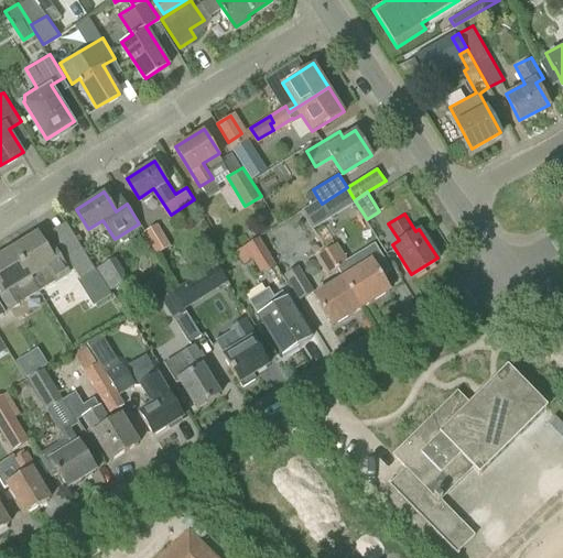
[(95,269),(96,267),(66,219),(51,229),(78,274),(76,275),(85,290),(101,280),(95,269)]
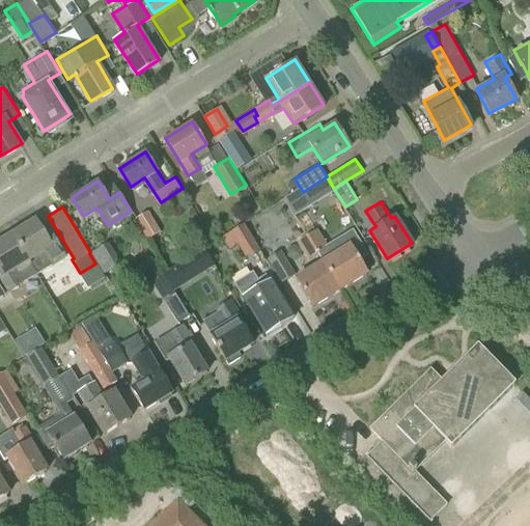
[(148,236),(161,227),(148,208),(136,216),(148,236)]
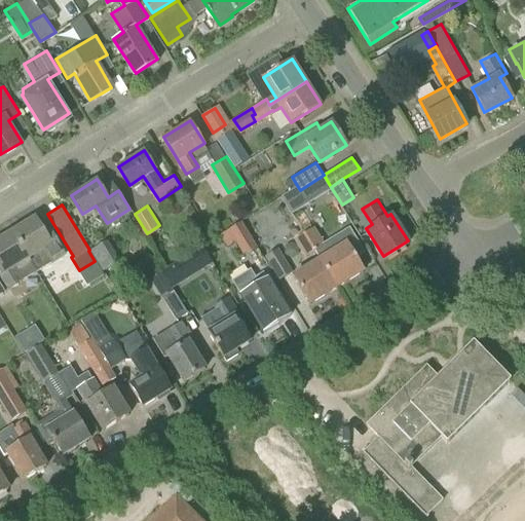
[(12,229),(37,269),(52,260),(65,252),(48,226),(43,230),(34,216),(12,229)]
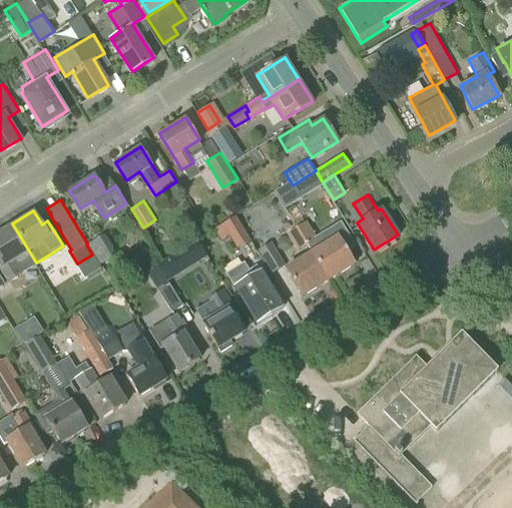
[(230,233),(238,246),(251,238),(237,212),(214,224),(222,237),(230,233)]
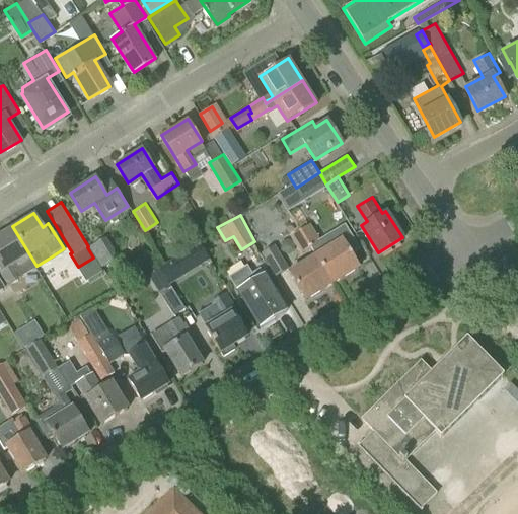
[(0,269),(8,283),(37,266),(12,226),(0,233),(0,269)]
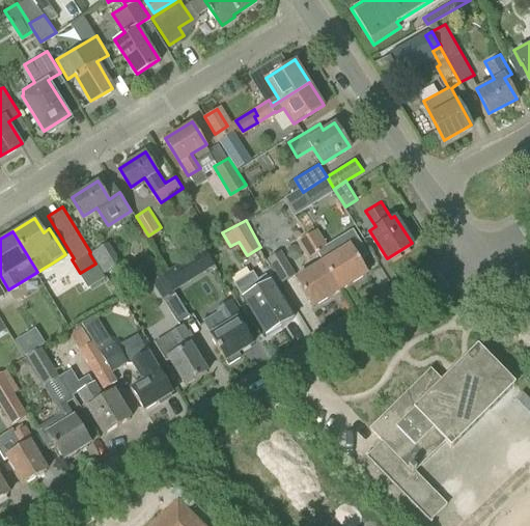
[(307,257),(317,251),(306,233),(297,239),(307,257)]
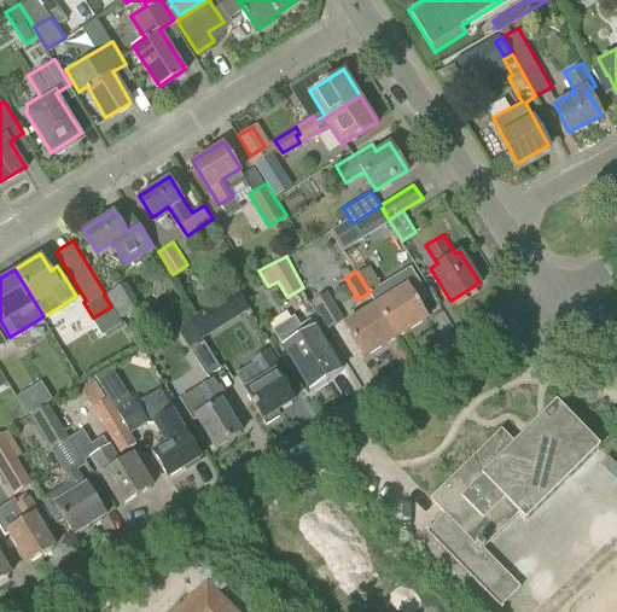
[(104,295),(111,307),(115,304),(121,314),(139,303),(126,281),(105,293),(104,295)]
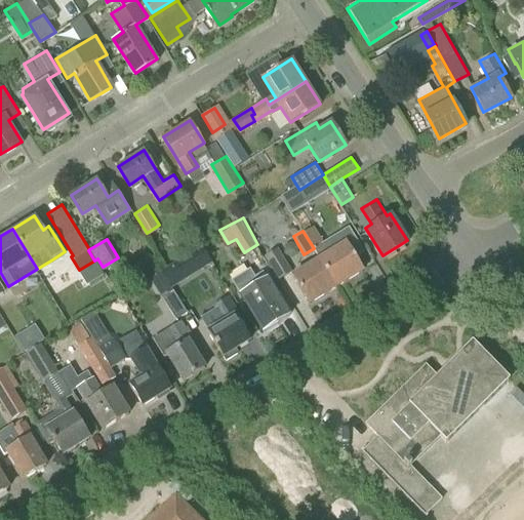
[(319,257),(336,284),(363,268),(347,241),(319,257)]
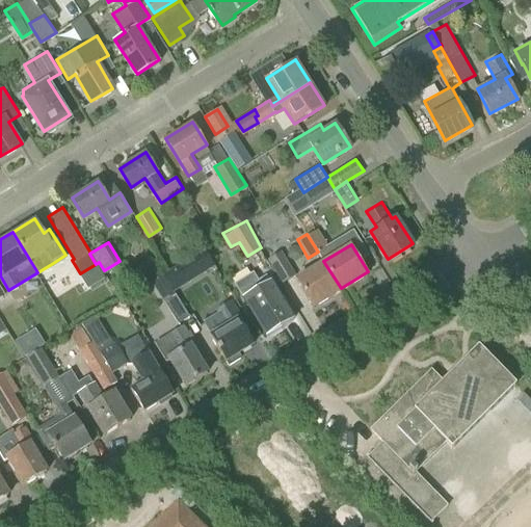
[(281,279),(294,269),(281,247),(267,257),(281,279)]
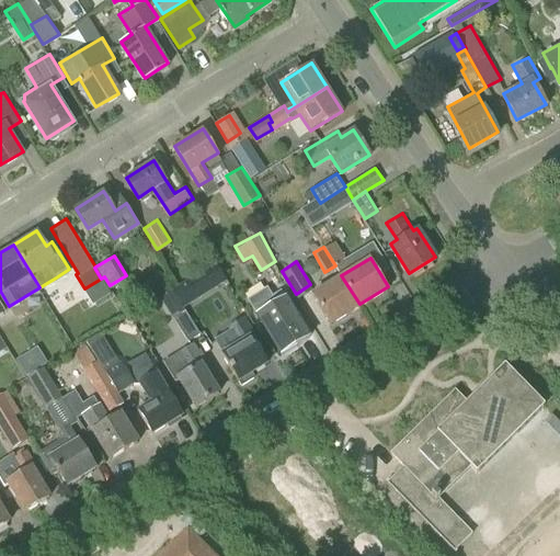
[(172,287),(184,305),(227,279),(225,274),(207,286),(197,271),(172,287)]
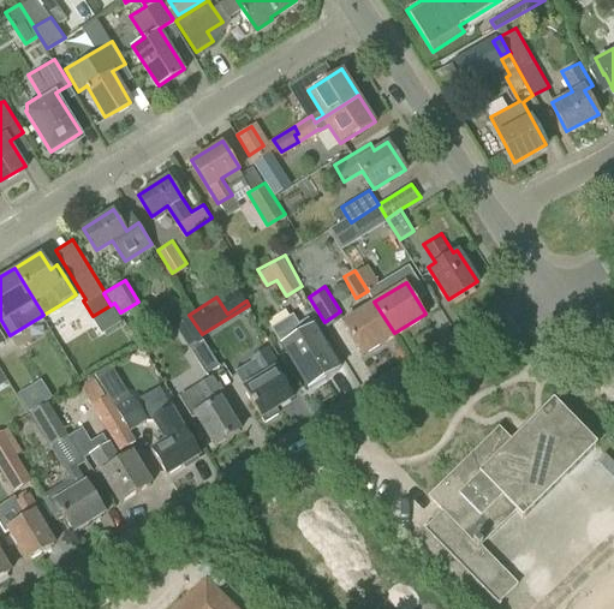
[(363,353),(394,333),(374,302),(344,321),(363,353)]
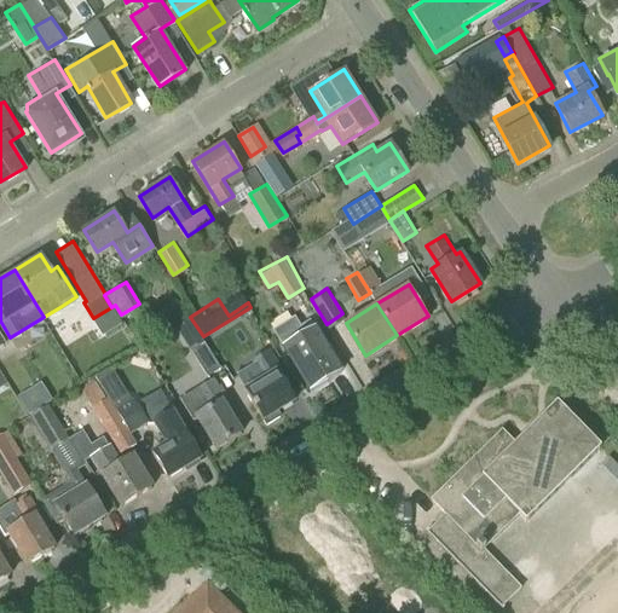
[(299,308),(273,327),(282,340),(309,323),(299,308)]
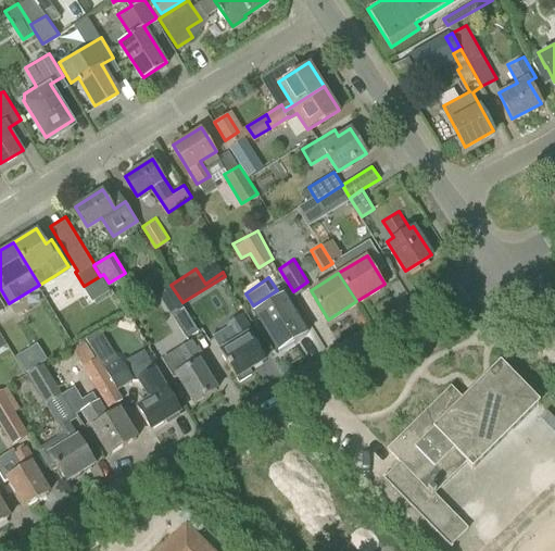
[(171,312),(183,304),(169,284),(158,291),(171,312)]
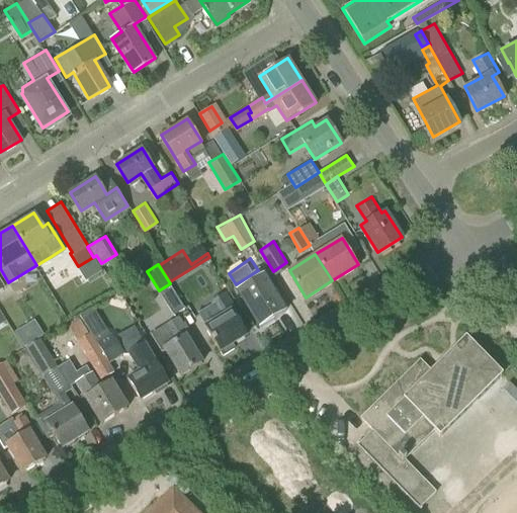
[(259,324),(284,309),(263,273),(238,288),(259,324)]
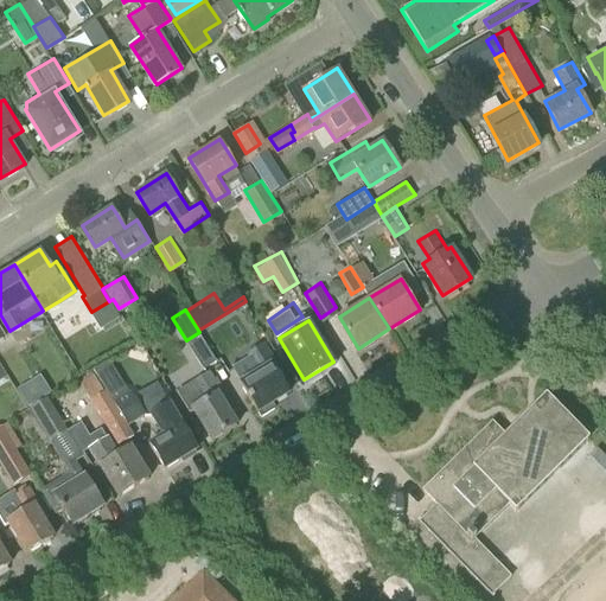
[(202,332),(190,339),(204,364),(216,357),(202,332)]
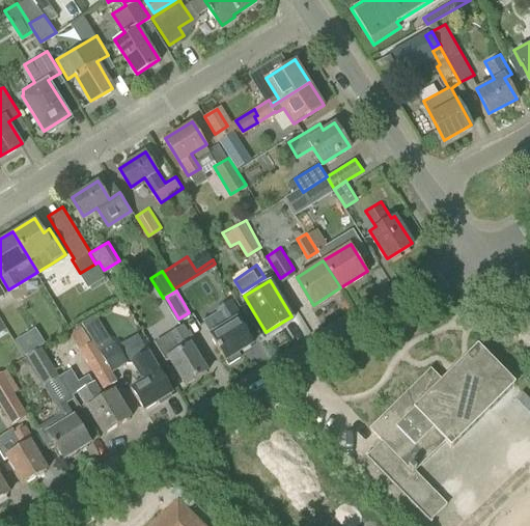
[(226,357),(251,342),(236,317),(242,313),(231,297),(215,306),(226,324),(211,333),(226,357)]
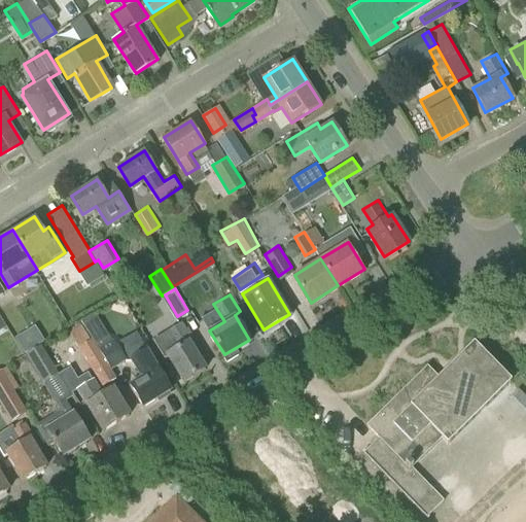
[(186,326),(181,319),(152,337),(165,355),(168,354),(183,379),(205,366),(191,345),(198,342),(187,325),(186,326)]
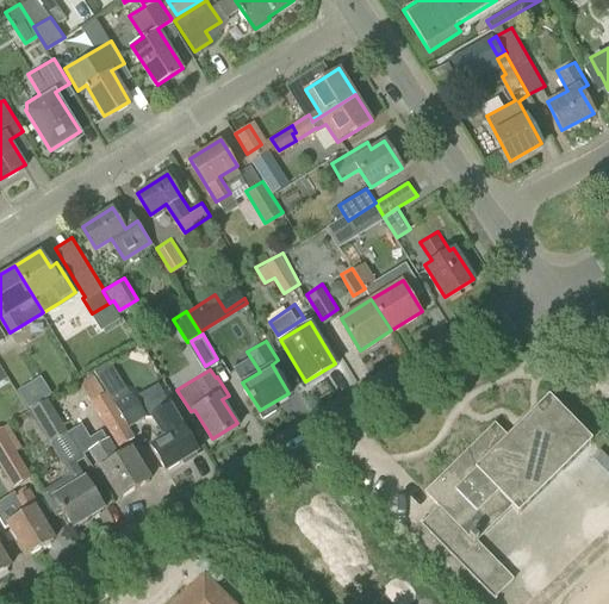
[(113,402),(115,400),(107,390),(105,391),(93,372),(80,380),(119,444),(134,435),(113,402)]
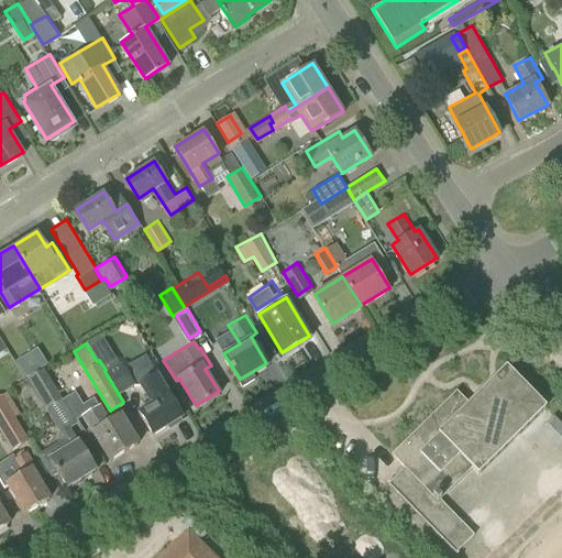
[(40,345),(15,358),(26,375),(50,361),(40,345)]
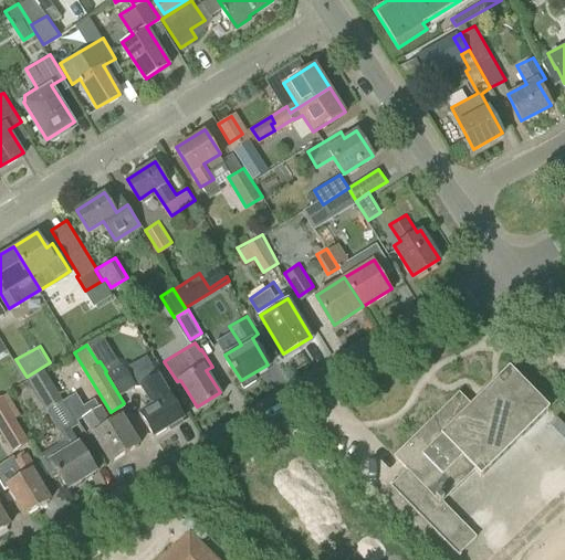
[(110,355),(100,361),(106,371),(116,365),(110,355)]
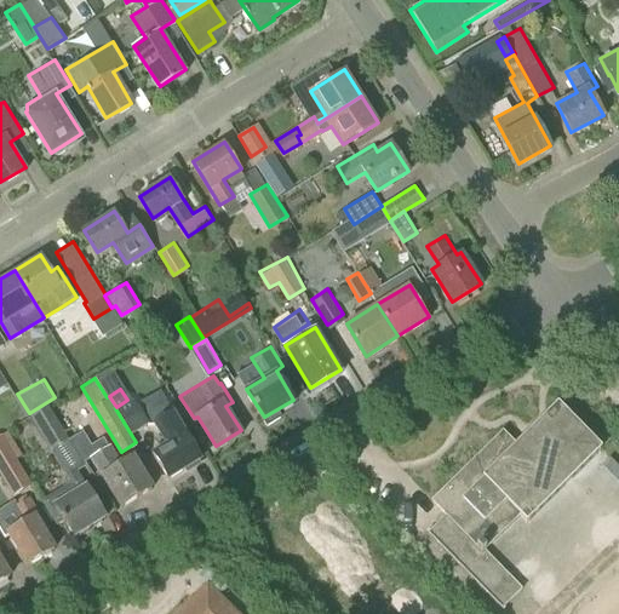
[(115,408),(136,442),(137,442),(131,431),(149,420),(133,396),(127,400),(116,407),(115,408)]
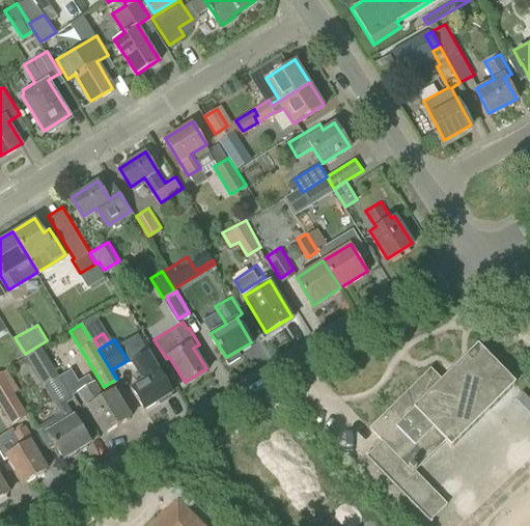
[(515,381),(478,343),(441,379),(430,368),(370,426),(383,439),(367,453),(430,518),(447,501),(415,468),(445,438),(451,444),(515,381)]
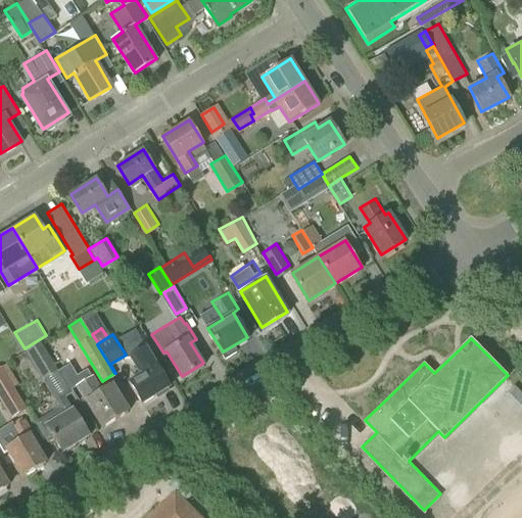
[(68,385),(40,339),(25,348),(43,377),(49,373),(59,390),(68,385)]
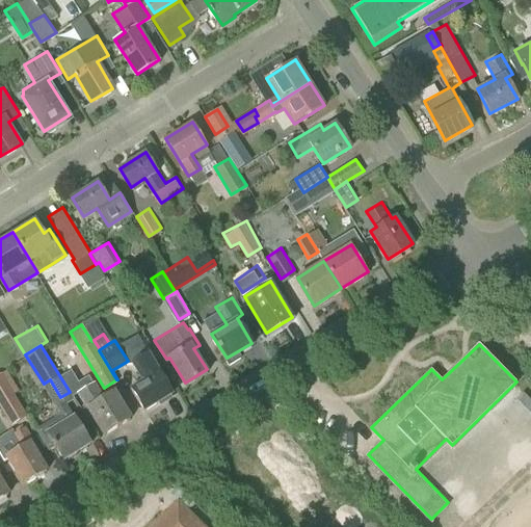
[(144,407),(170,391),(147,351),(131,361),(142,379),(132,387),(144,407)]
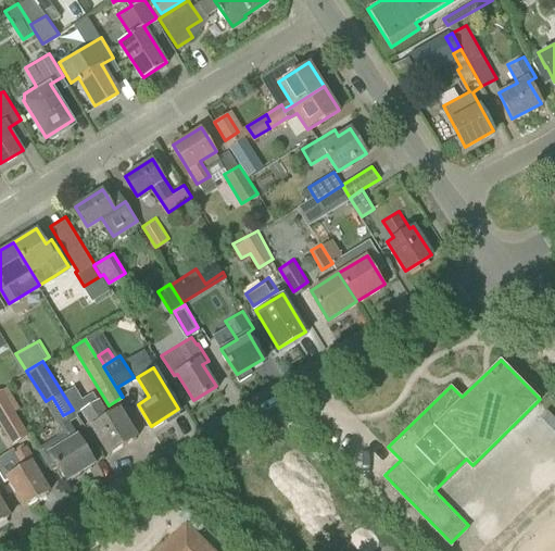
[(1,389),(0,389),(0,423),(12,443),(28,434),(1,389)]
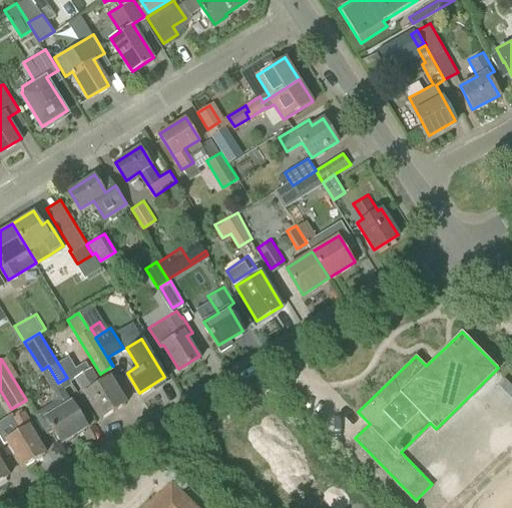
[(89,368),(83,359),(72,367),(76,374),(75,375),(101,417),(125,402),(109,376),(101,381),(92,366),(89,368)]
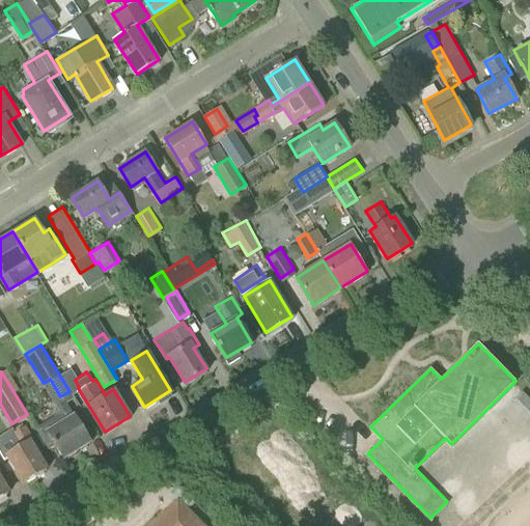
[(64,455),(90,440),(65,399),(55,406),(58,412),(35,425),(49,447),(56,442),(64,455)]
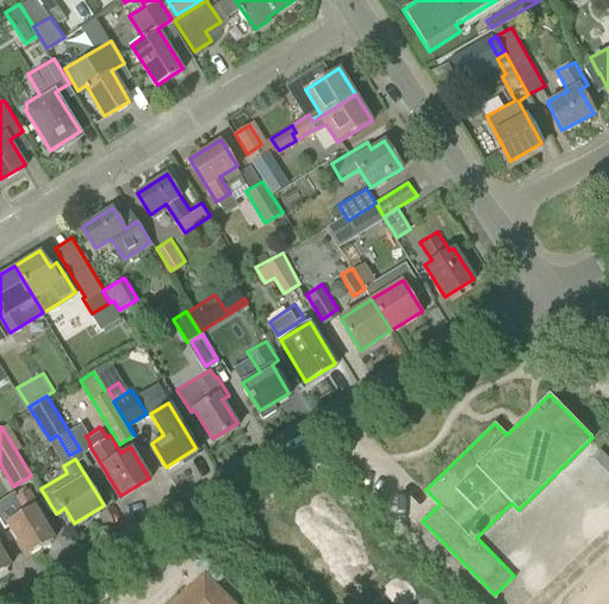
[(47,516),(29,486),(14,494),(24,511),(8,521),(28,552),(53,536),(42,518),(47,516)]
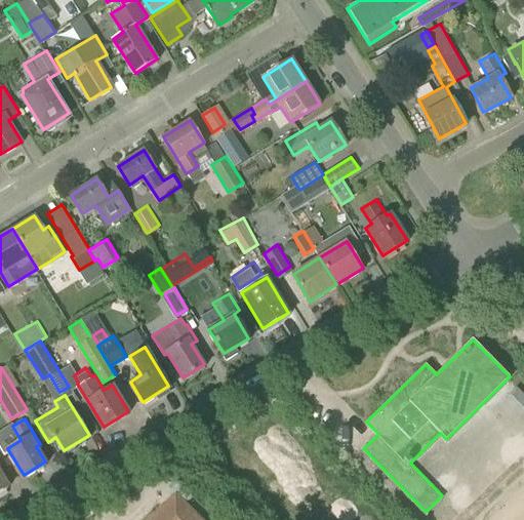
[(204,519),(175,492),(149,519),(204,519)]
